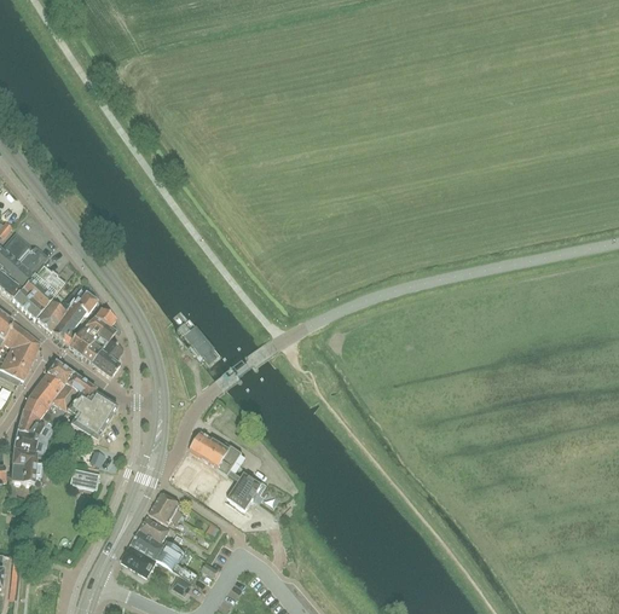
[(5,222),(0,227),(0,233),(3,237),(12,225),(6,220),(5,222)]
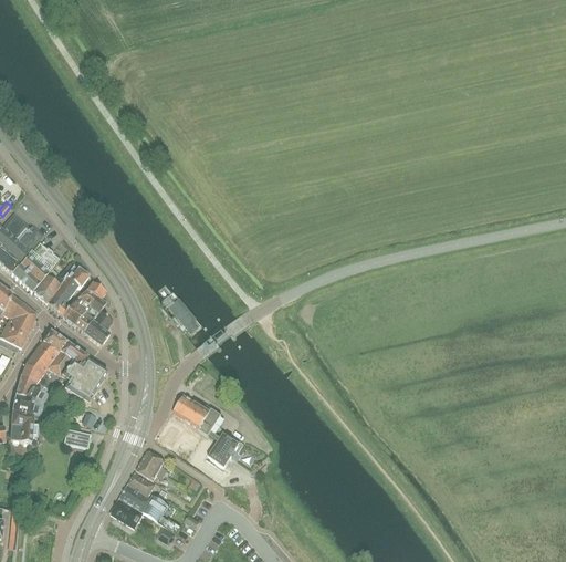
[(0,263),(11,272),(39,241),(44,233),(34,226),(30,229),(27,227),(29,225),(14,211),(1,227),(0,226),(0,263)]
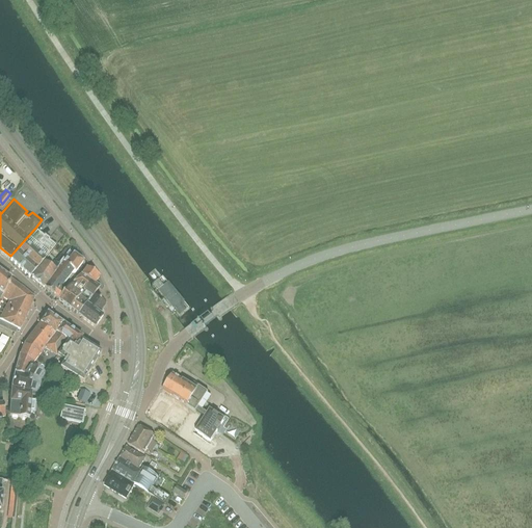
[(36,227),(10,256),(29,273),(43,258),(44,259),(49,252),(54,245),(56,242),(42,231),(36,227)]
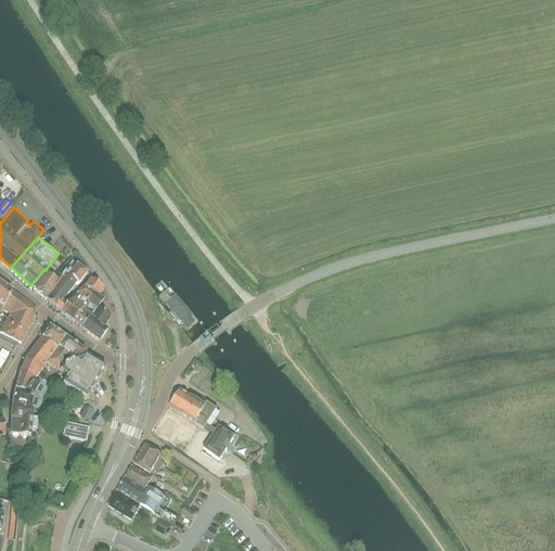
[(46,270),(33,287),(46,298),(67,270),(74,260),(68,256),(64,261),(59,268),(52,263),(47,270),(46,270)]
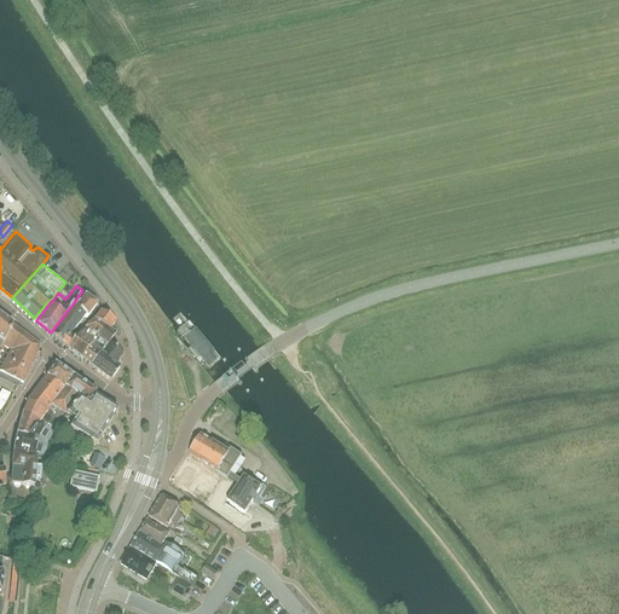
[(75,301),(51,332),(53,334),(63,342),(65,343),(67,345),(73,337),(70,336),(69,335),(86,312),(87,313),(97,301),(82,290),(75,301)]
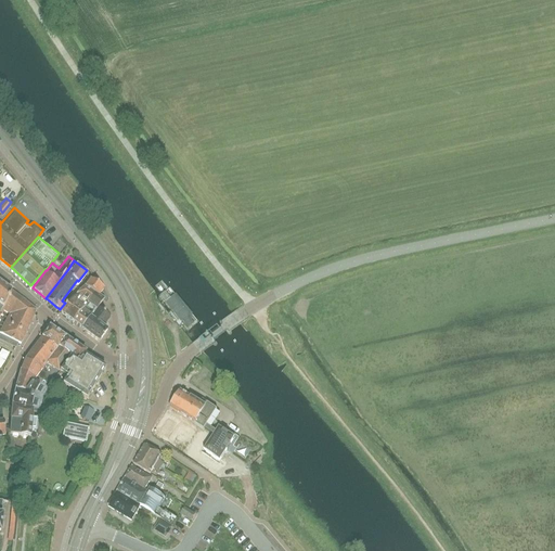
[(65,303),(60,309),(61,310),(81,325),(97,305),(89,298),(88,298),(91,294),(94,289),(97,291),(99,292),(104,284),(93,277),(92,276),(90,274),(86,282),(77,291),(65,303)]
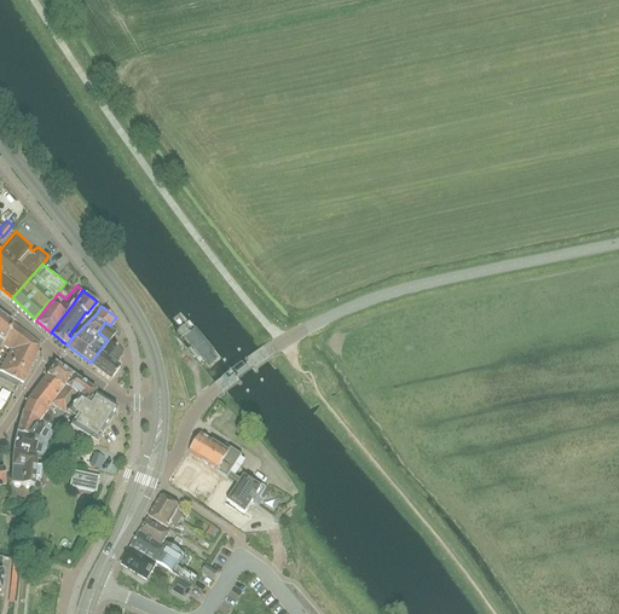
[(0,310),(0,343),(3,341),(13,320),(0,310)]
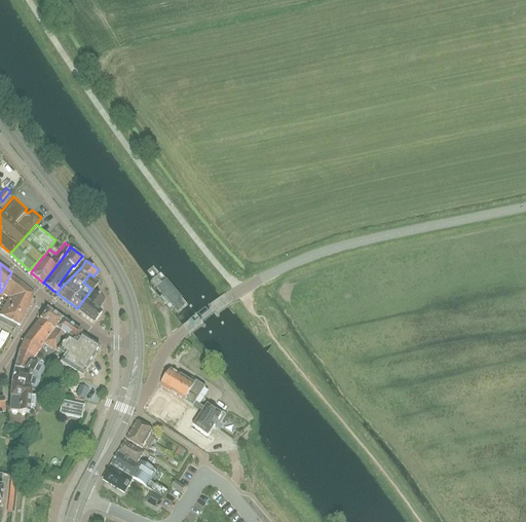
[(15,276),(11,272),(2,290),(8,294),(0,310),(0,311),(20,323),(28,306),(34,291),(30,287),(27,285),(23,282),(15,276)]
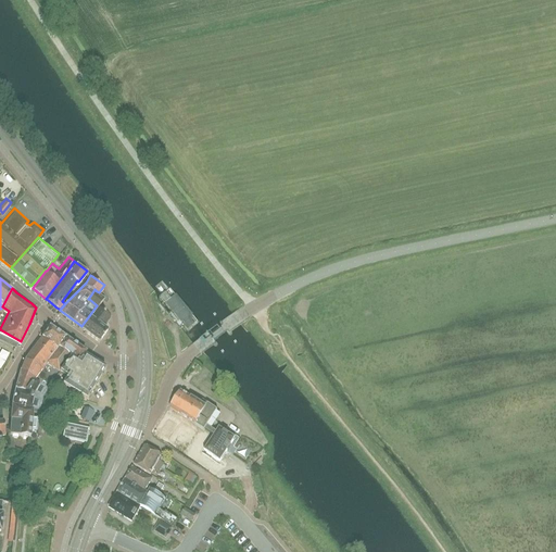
[(97,305),(81,326),(100,339),(108,327),(103,324),(108,318),(111,314),(98,304),(104,296),(99,292),(97,291),(95,289),(91,295),(88,299),(89,299),(97,305)]
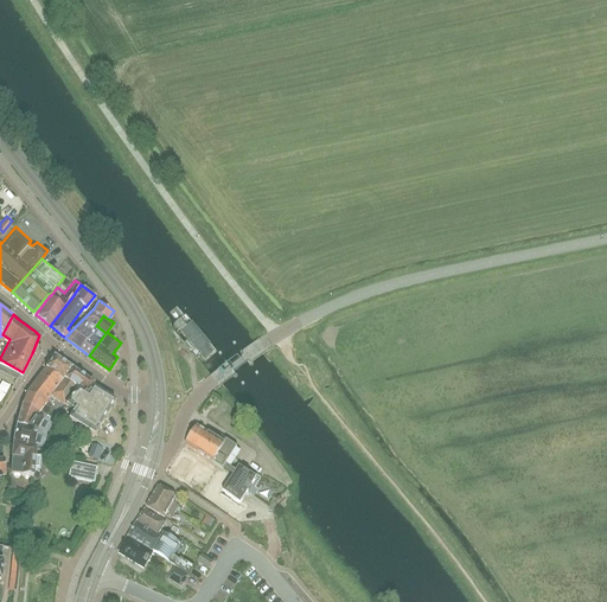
[(210,346),(210,338),(192,316),(180,326),(205,356),(212,350),(210,346)]
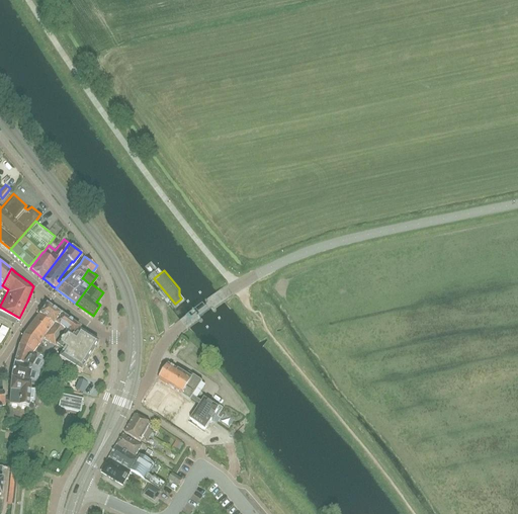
[(47,302),(31,321),(24,332),(20,342),(33,350),(38,341),(41,338),(54,347),(66,330),(66,329),(54,320),(60,311),(47,302)]
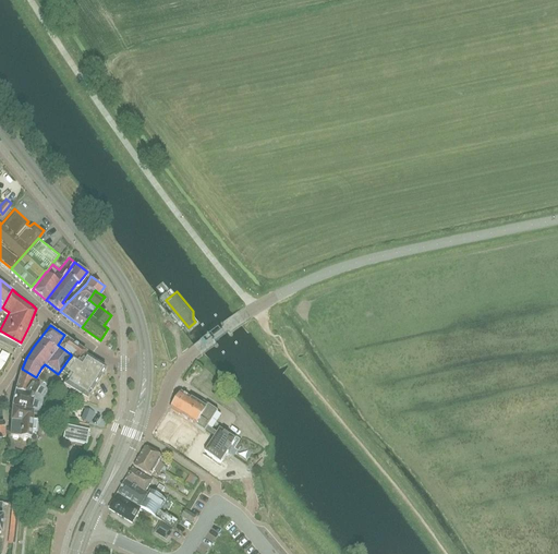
[(64,335),(58,345),(71,354),(71,356),(80,360),(84,353),(85,351),(86,351),(85,350),(67,337),(65,336),(65,337),(64,335)]
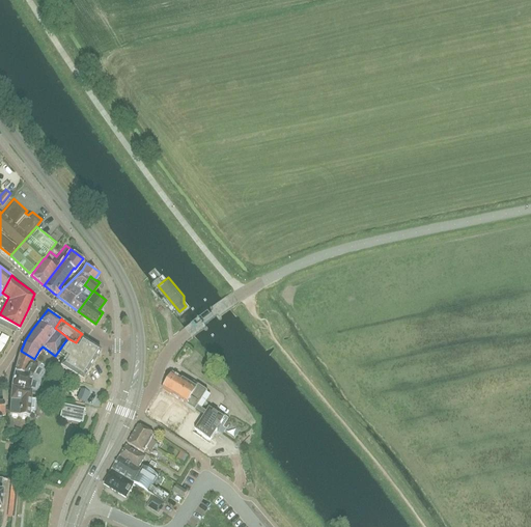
[(101,350),(80,336),(76,342),(67,338),(55,356),(53,359),(60,364),(59,364),(82,379),(101,350)]
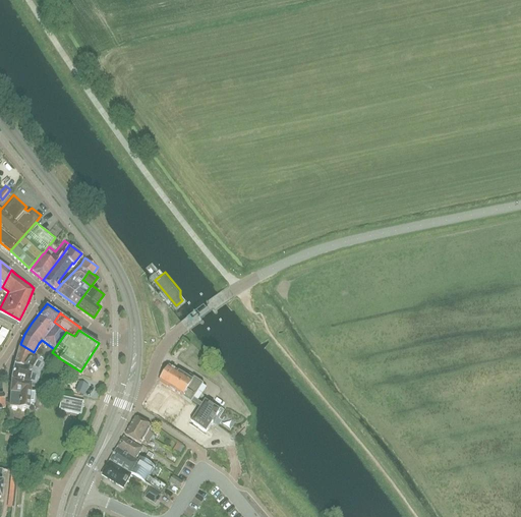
[(14,363),(11,378),(29,381),(38,383),(40,371),(46,358),(47,358),(44,356),(48,350),(51,352),(52,352),(54,349),(42,340),(39,343),(34,352),(24,366),(19,364),(14,363)]
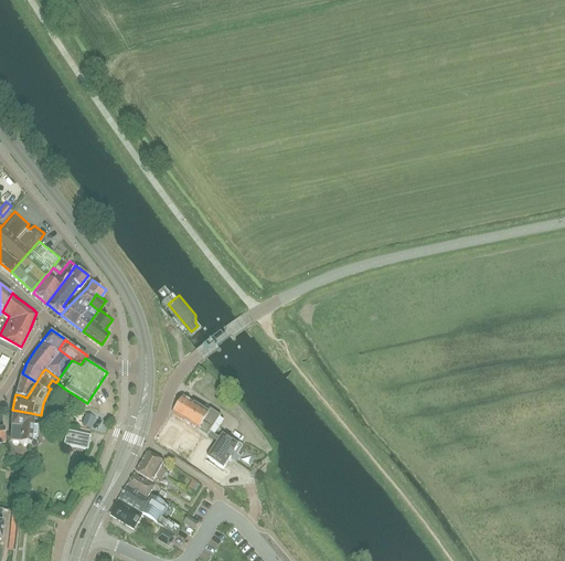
[(22,373),(16,393),(16,394),(27,398),(36,382),(22,373)]
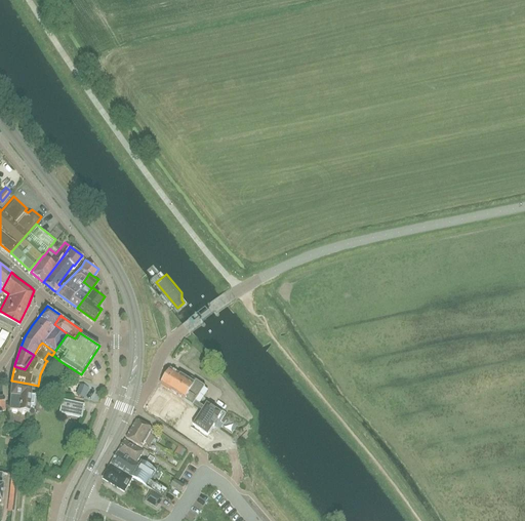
[(191,378),(171,366),(161,382),(193,402),(194,401),(202,407),(193,422),(208,432),(223,409),(207,399),(204,404),(196,398),(205,385),(206,384),(194,375),(191,378)]
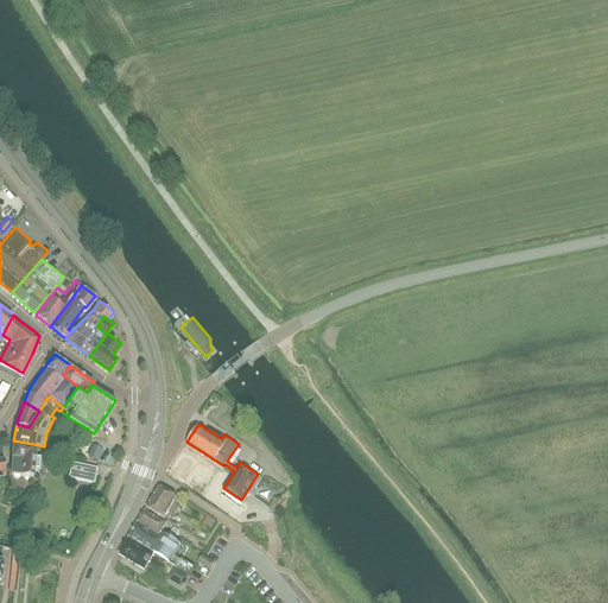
[(11,464),(4,463),(5,471),(14,473),(14,475),(19,475),(19,473),(23,474),(33,475),(35,467),(39,468),(42,454),(36,452),(36,445),(33,445),(33,444),(13,440),(13,444),(12,444),(11,451),(12,451),(12,456),(11,464)]
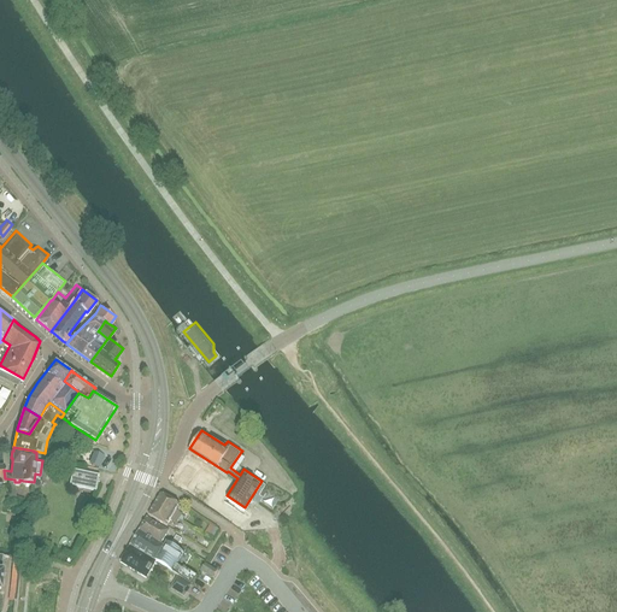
[(99,463),(103,451),(94,448),(90,460),(99,463)]
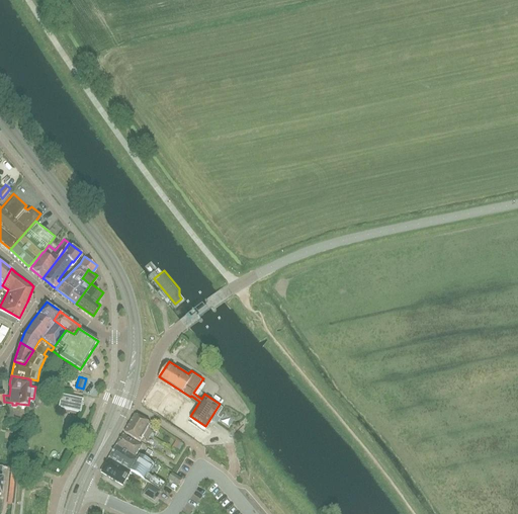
[(170,388),(158,407),(180,421),(192,403),(170,388)]
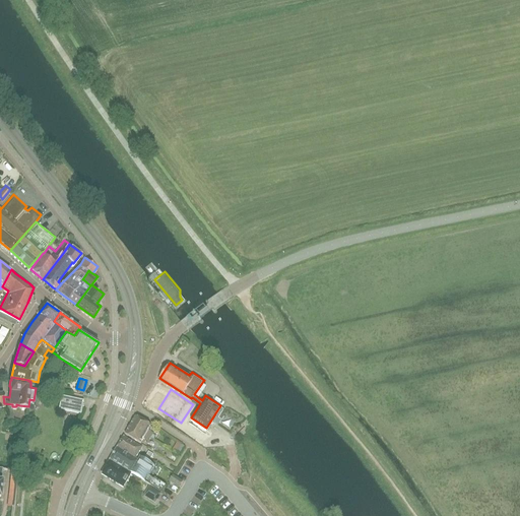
[(83,397),(61,393),(59,406),(81,410),(83,397)]
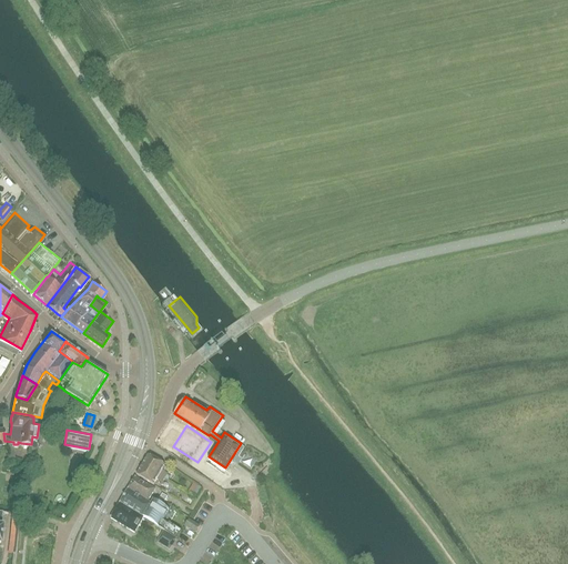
[(143,461),(165,474),(168,470),(162,466),(165,462),(149,452),(143,461)]
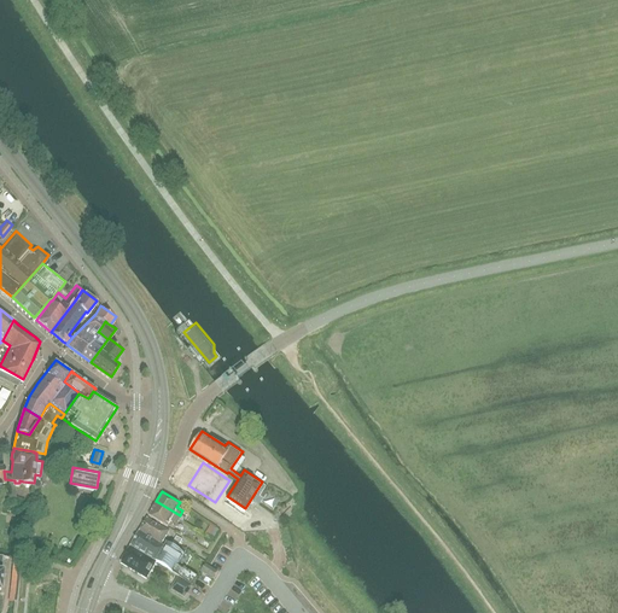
[(180,515),(156,501),(150,512),(168,523),(170,518),(176,520),(180,515)]
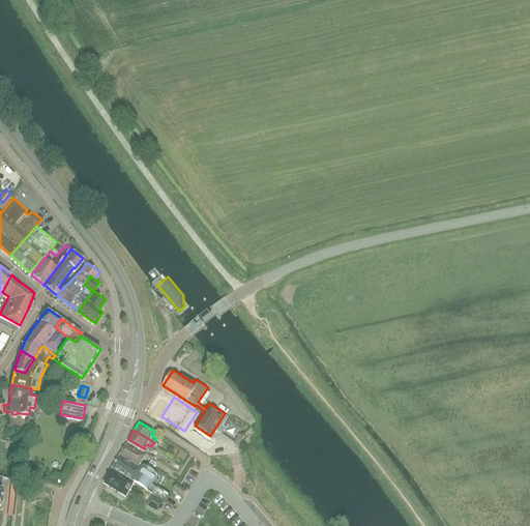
[(126,441),(119,454),(142,466),(142,465),(139,463),(145,453),(126,441)]
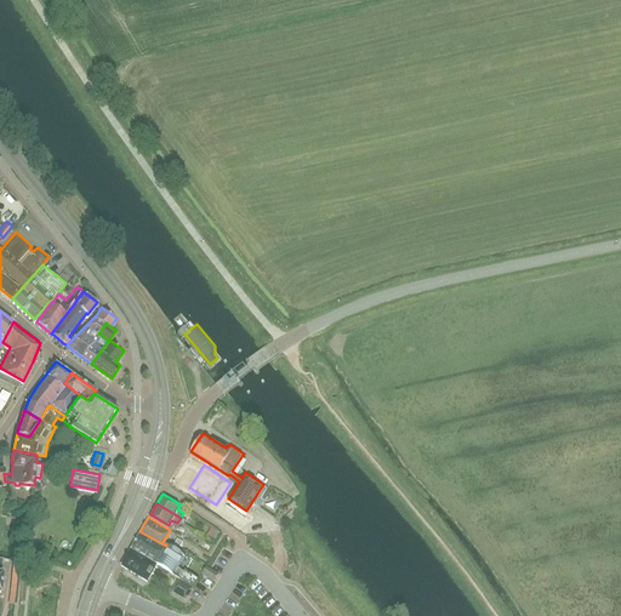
[(140,531),(131,546),(157,562),(166,546),(140,531)]
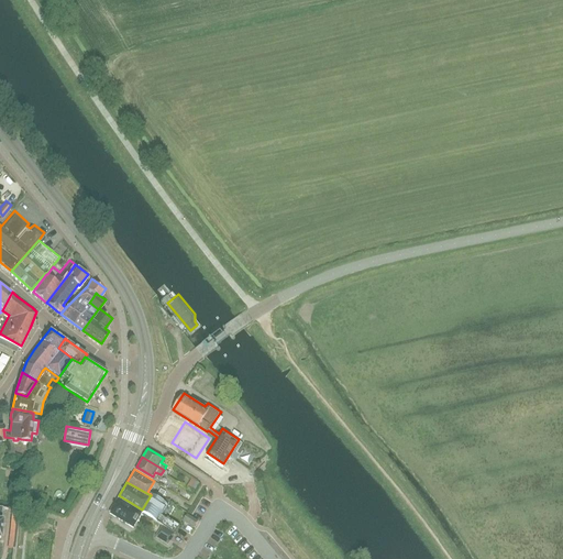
[(151,495),(142,510),(143,510),(152,515),(176,529),(180,522),(168,514),(167,515),(162,512),(168,502),(153,492),(151,494),(151,495)]
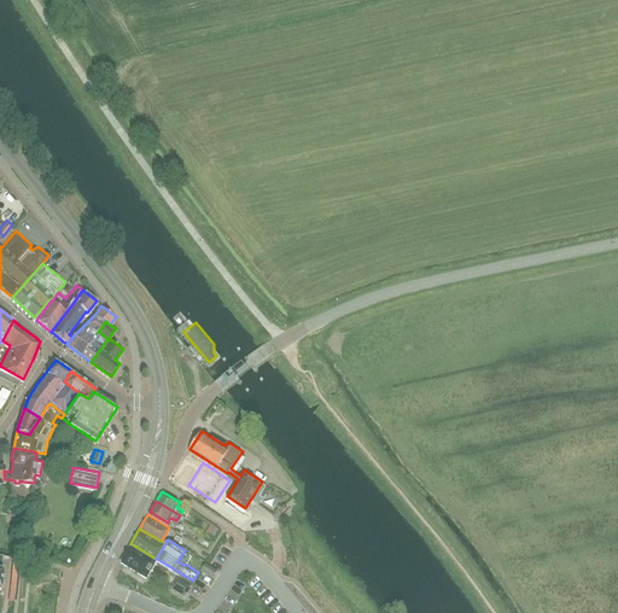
[(156,559),(130,543),(121,559),(147,574),(157,559),(156,559)]
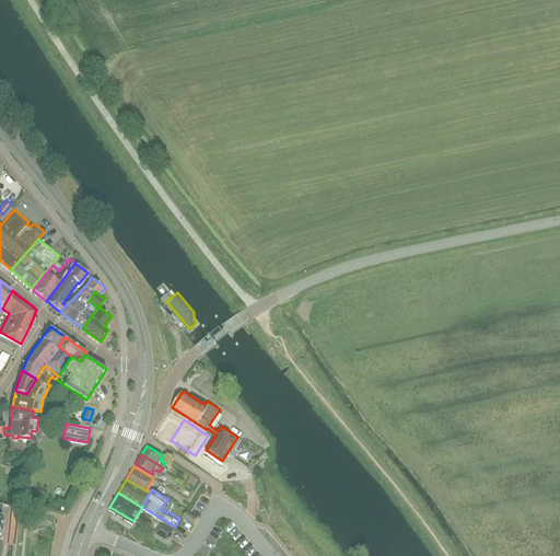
[(183,514),(193,521),(197,514),(186,508),(183,514)]
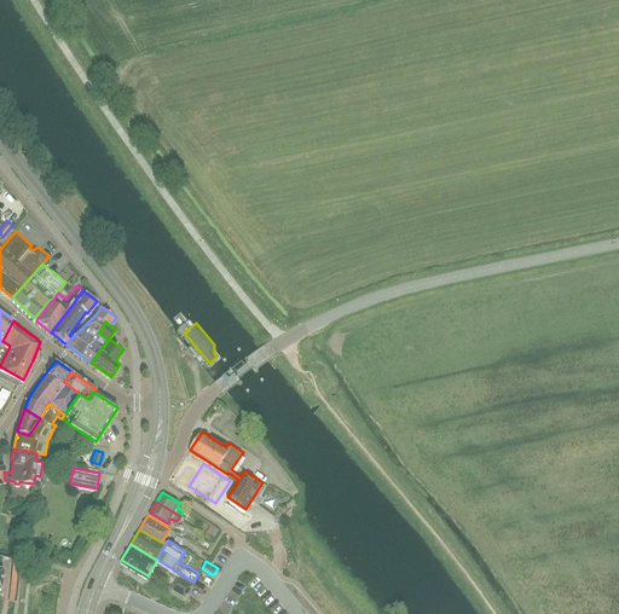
[(169,586),(185,595),(185,594),(187,590),(191,583),(177,574),(169,586)]
